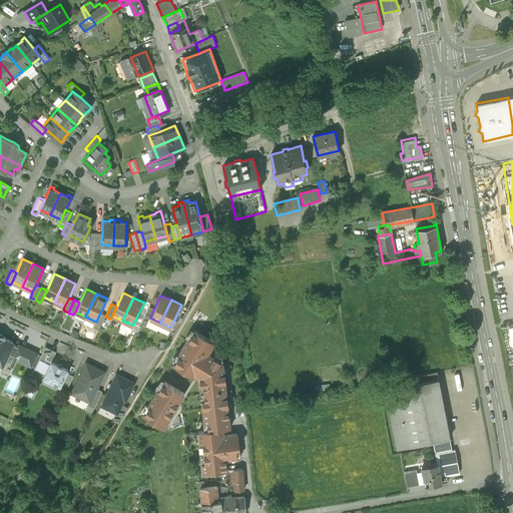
[(143,319),(141,323),(146,325),(150,318),(154,309),(149,307),(143,319)]
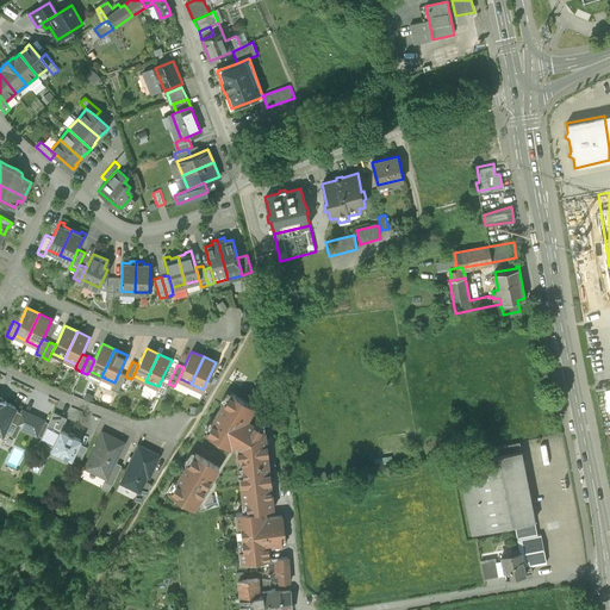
[(114,383),(111,388),(118,392),(125,377),(126,374),(119,372),(114,383)]
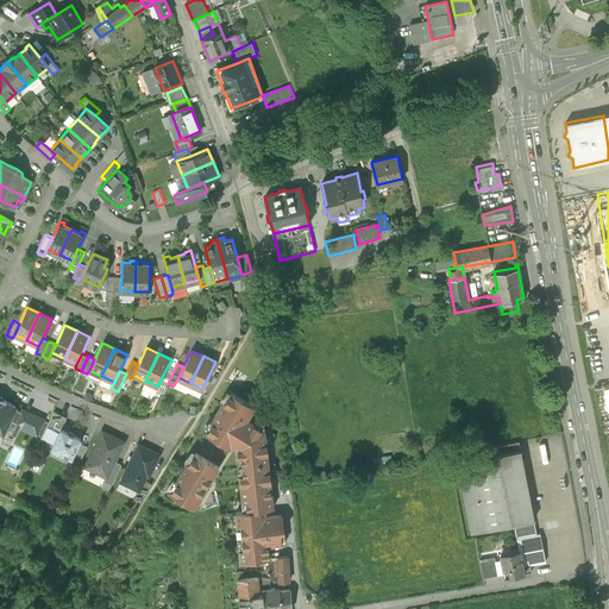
[(158,385),(156,390),(163,394),(168,383),(170,378),(163,375),(158,385)]
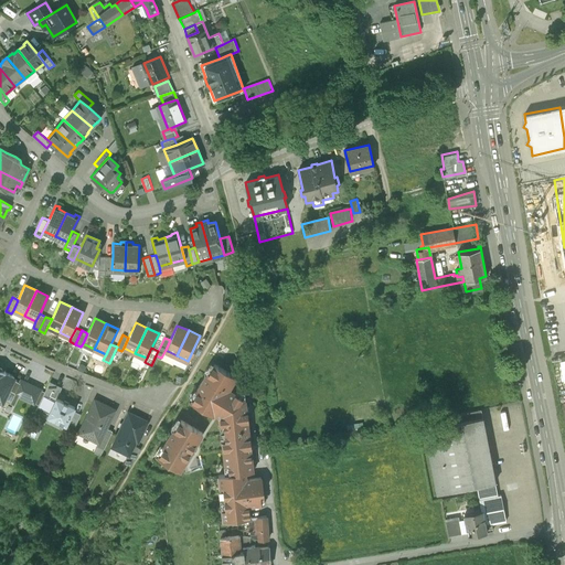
[(236,377),(214,363),(208,374),(206,374),(196,390),(198,390),(191,401),(213,415),(230,388),(236,377)]
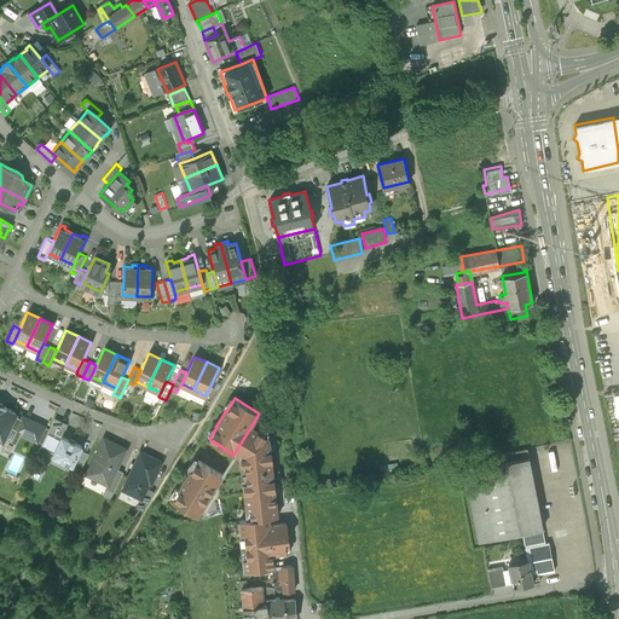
[(0,440),(3,441),(4,439),(15,417),(16,414),(5,409),(6,408),(5,408),(4,409),(0,406),(0,440)]
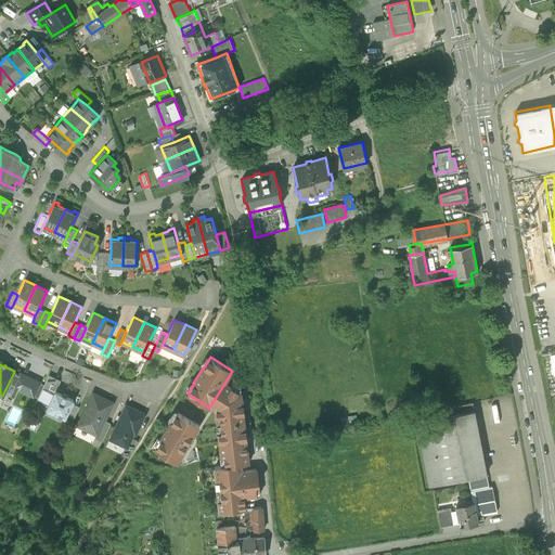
[(34,396),(38,398),(43,387),(44,385),(40,384),(40,383),(21,373),(20,376),(14,386),(18,388),(17,389),(33,397),(34,396)]
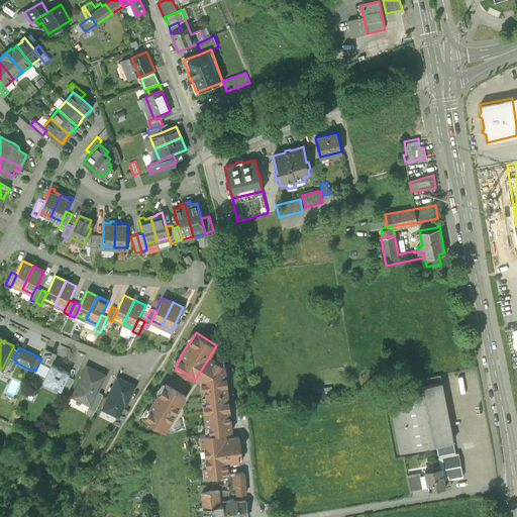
[(18,350),(12,348),(3,367),(13,371),(16,363),(17,362),(13,359),(18,350)]
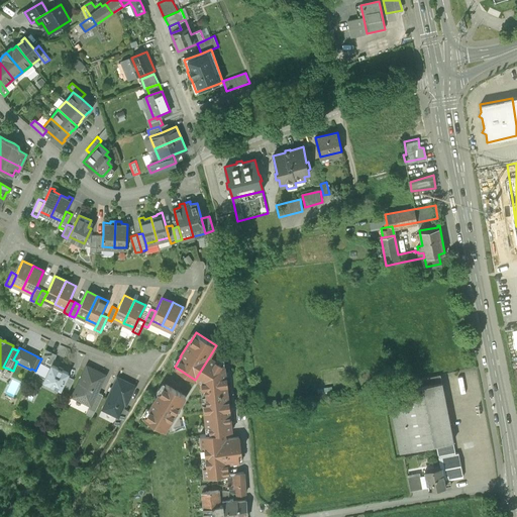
[(57,354),(45,349),(41,358),(40,360),(52,366),(52,365),(57,354)]
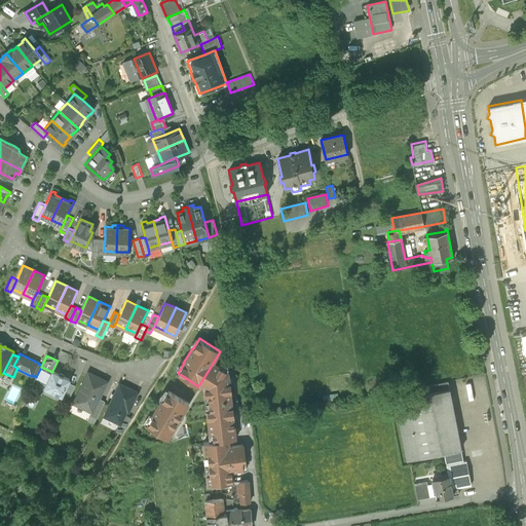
[(219,366),(214,362),(199,384),(204,386),(204,393),(208,393),(209,401),(231,399),(230,391),(231,390),(230,382),(229,382),(227,365),(219,366)]
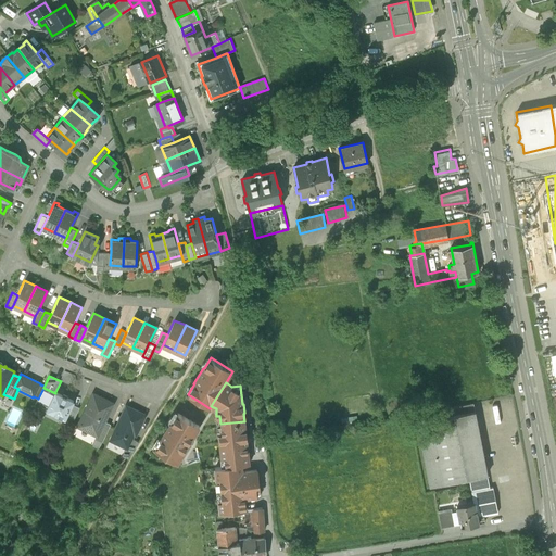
[(74,401),(55,392),(55,393),(47,411),(65,419),(66,416),(72,404),(74,401)]
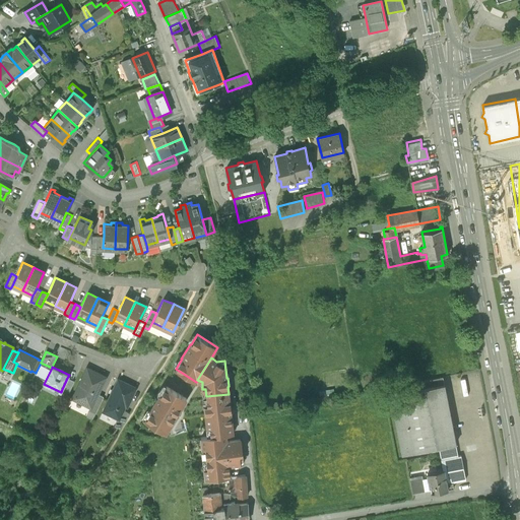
[(106,377),(87,368),(73,398),(90,407),(91,407),(98,393),(106,377)]
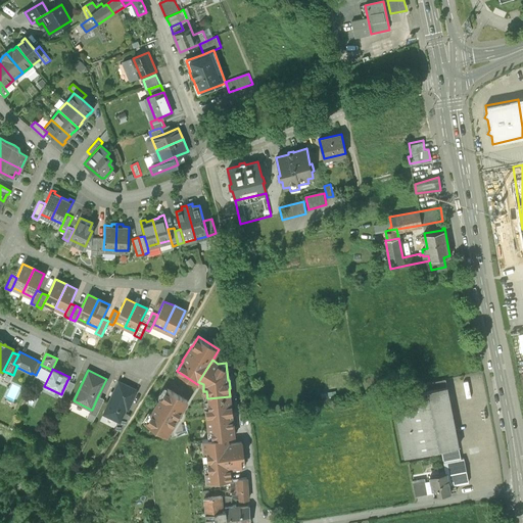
[(408,402),(417,454),(440,448),(458,444),(444,379),(426,382),(428,389),(406,393),(408,402)]
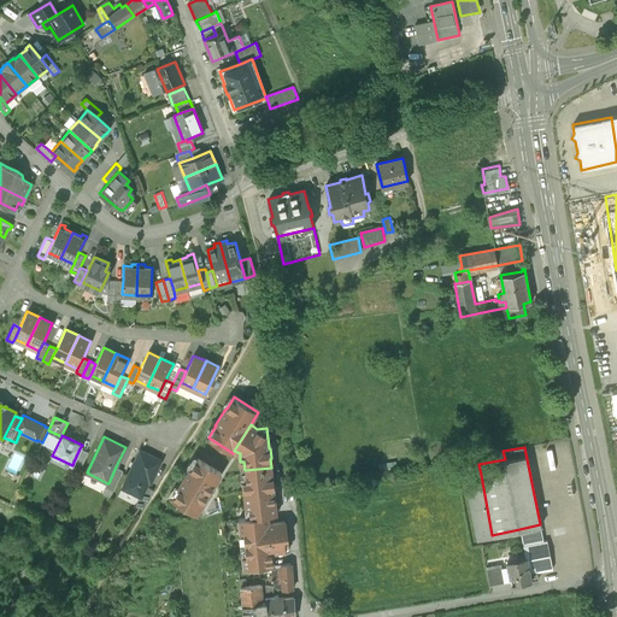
[(88,452),(80,448),(74,462),(82,465),(88,452)]
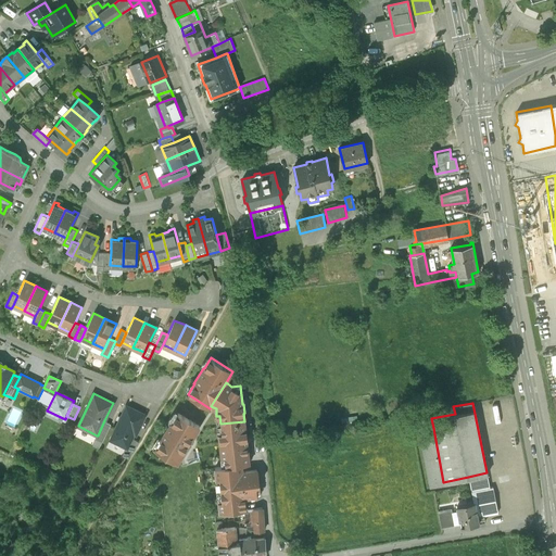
[(126,405),(111,439),(126,446),(127,447),(131,437),(134,433),(136,433),(144,414),(126,405)]
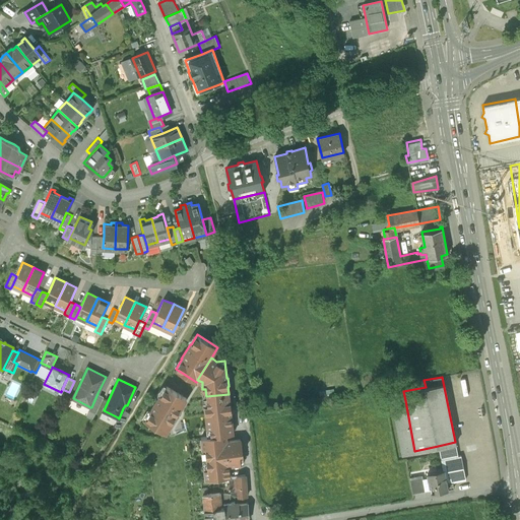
[(187,397),(166,385),(160,394),(158,394),(150,408),(151,409),(145,418),(166,432),(187,397)]
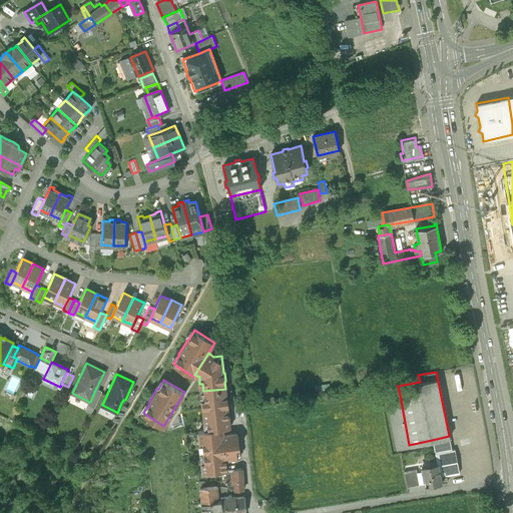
[(96,388),(90,402),(89,402),(88,404),(94,407),(102,391),(96,388)]
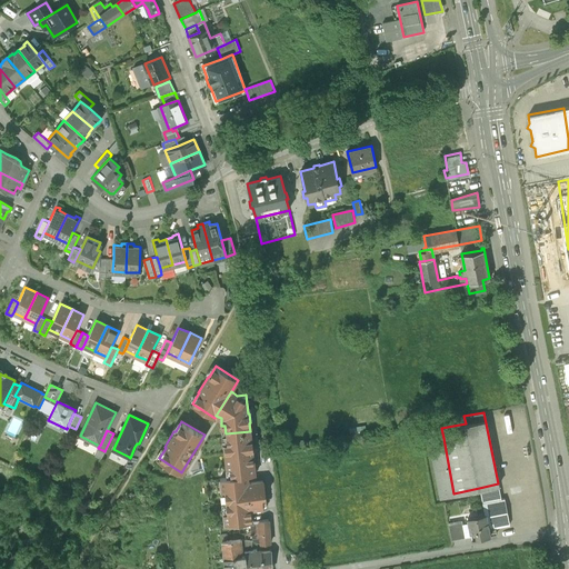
[(250,431),(226,433),(227,442),(223,443),(226,467),(229,467),(230,476),(242,475),(255,473),(252,449),(252,440),(251,440),(250,431)]
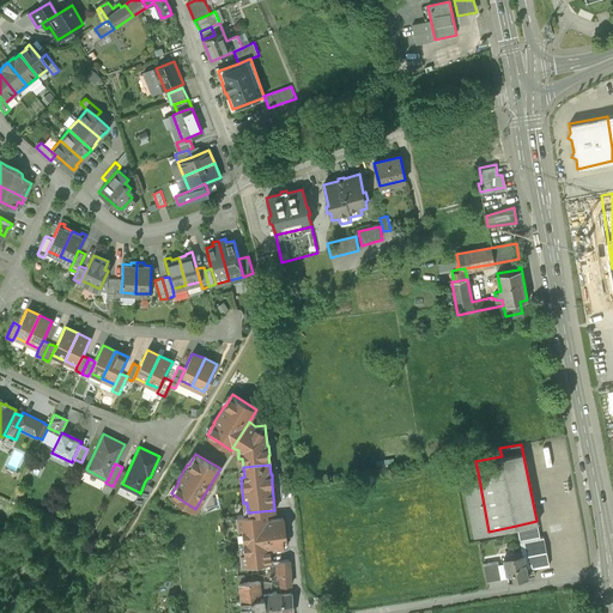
[(489,532),(478,472),(461,475),(474,534),(489,532)]
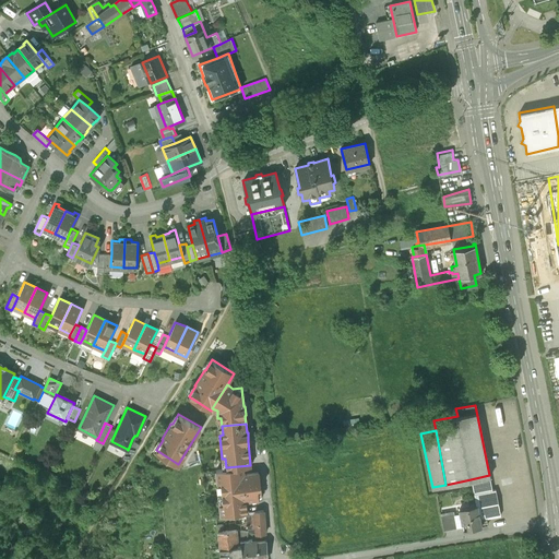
[(140,443),(132,439),(128,450),(127,449),(123,458),(129,460),(132,454),(140,443)]
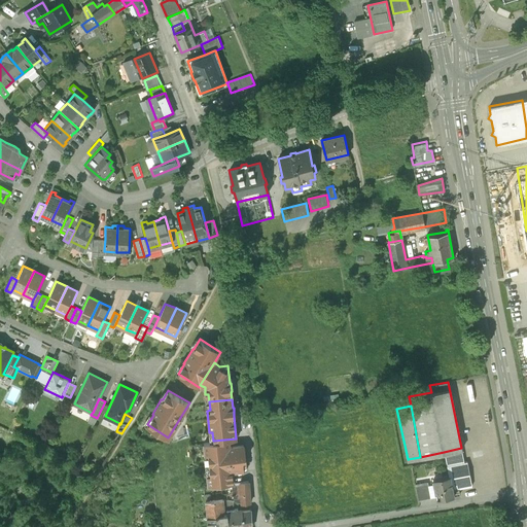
[(213,441),(204,442),(205,453),(208,453),(210,473),(207,473),(208,484),(234,482),(233,470),(243,469),(242,459),(245,458),(245,452),(244,452),(243,444),(230,446),(229,447),(225,448),(224,440),(213,441)]
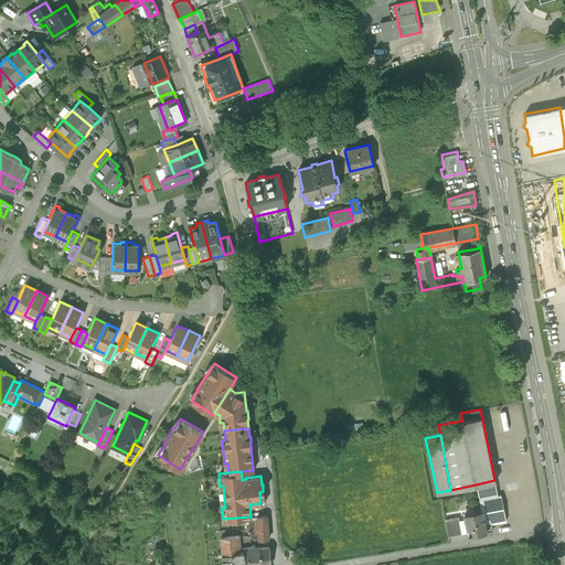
[(476,484),(478,498),(498,494),(494,480),(476,484)]
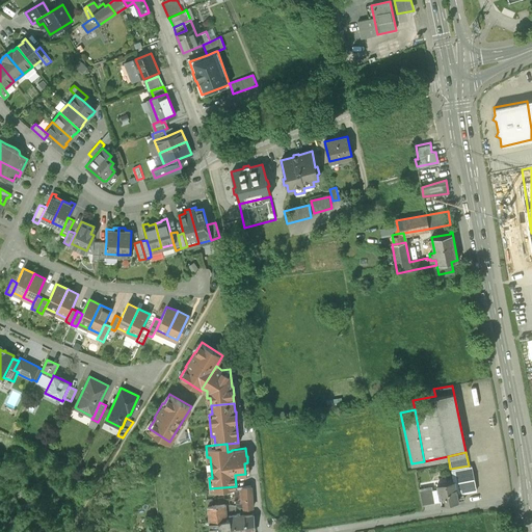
[(469,466),(450,469),(452,479),(455,494),(462,491),(476,489),(471,466),(469,466)]
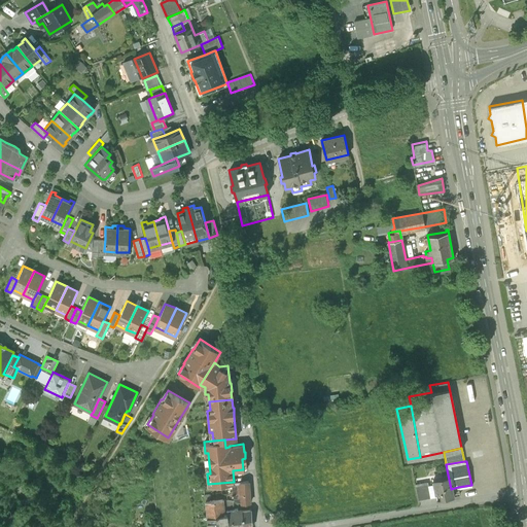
[(448,475),(432,478),(433,484),(431,485),(432,489),(434,488),(436,498),(459,493),(458,487),(451,489),(448,475)]
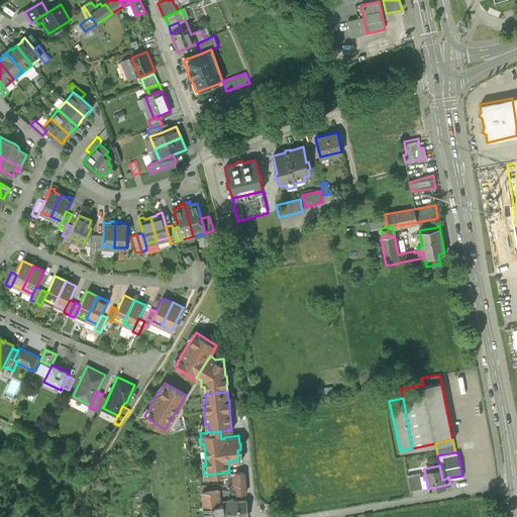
[(419,472),(407,474),(410,489),(422,487),(419,472)]
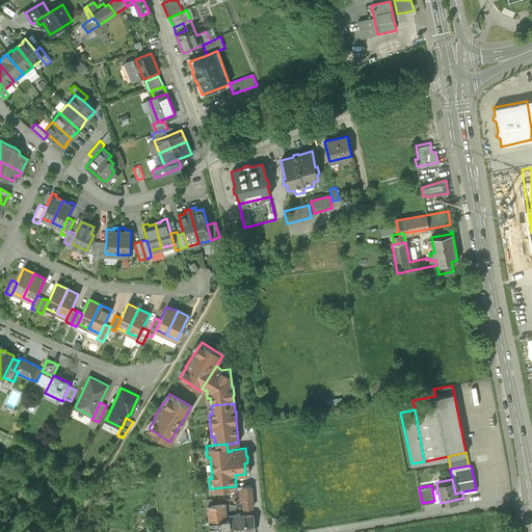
[(251,486),(235,487),(235,495),(232,496),(232,499),(236,498),(236,504),(244,507),(253,506),(251,486)]
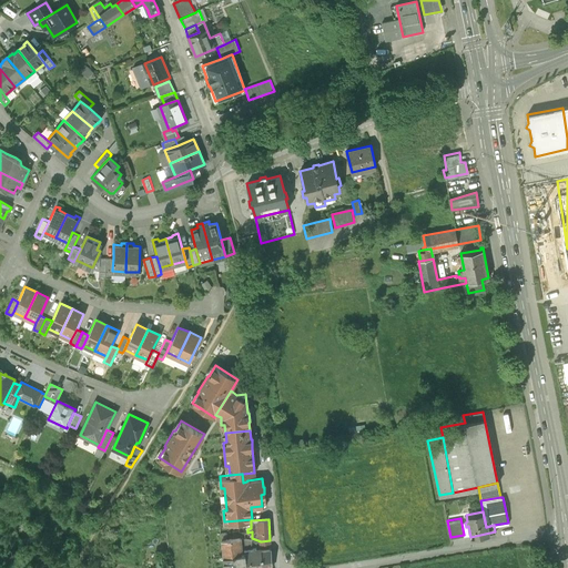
[(226,536),(221,537),(223,555),(233,554),(242,551),(240,535),(233,536),(226,536)]
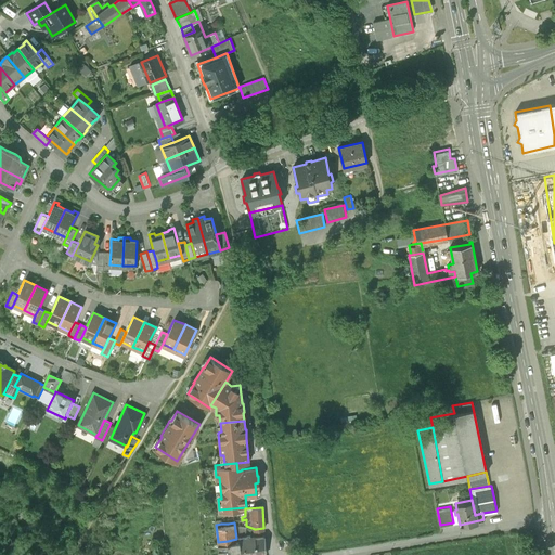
[(250,533),(237,536),(239,539),(240,554),(255,554),(257,554),(255,537),(250,537),(250,533)]
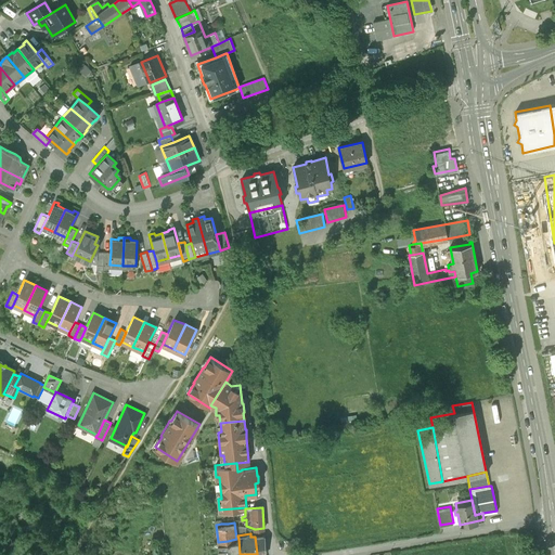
[(265,536),(255,537),(257,554),(267,554),(265,536)]
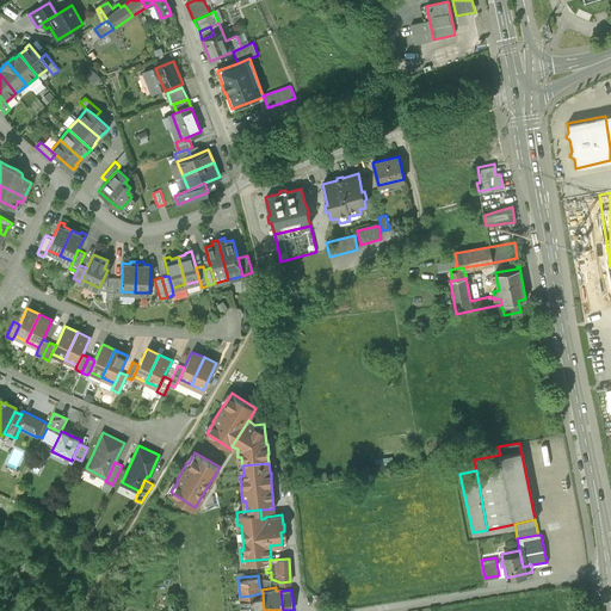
[(260,593),(251,596),(253,610),(264,610),(263,593),(260,593)]
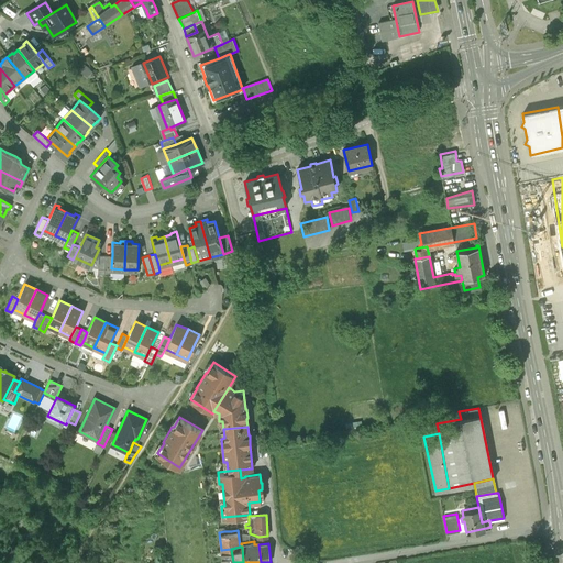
[(233,562),(231,549),(221,550),(222,562),(233,562)]
